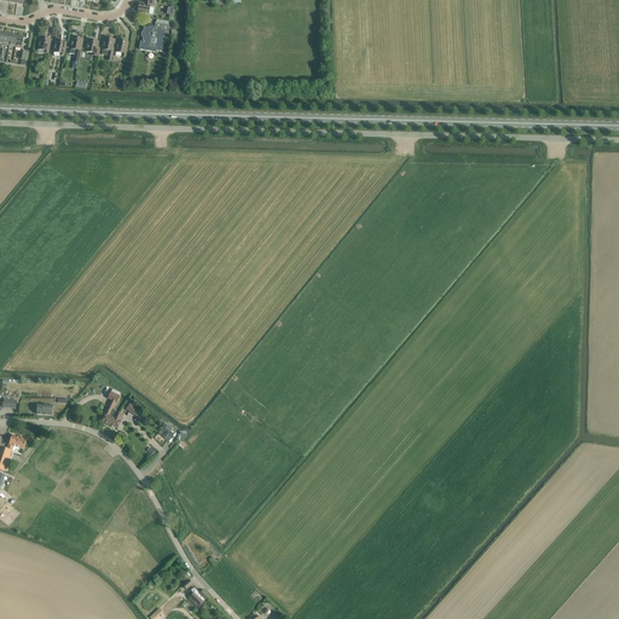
[(156,0),(144,0),(144,4),(139,3),(138,12),(149,15),(150,7),(155,9),(156,0)]
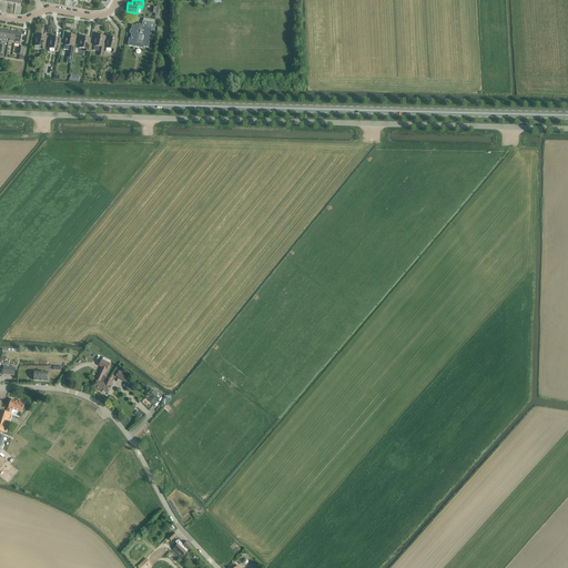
[(132,30),(131,39),(129,39),(128,46),(143,49),(144,47),(149,48),(152,29),(154,30),(155,23),(143,21),(142,26),(137,24),(137,26),(132,26),(131,30),(132,30)]
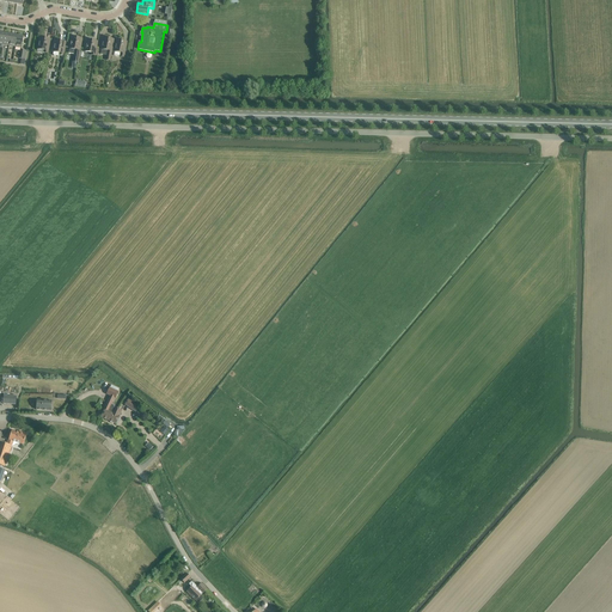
[(50,40),(47,38),(40,37),(37,51),(38,53),(43,53),(44,53),(48,54),(50,40)]
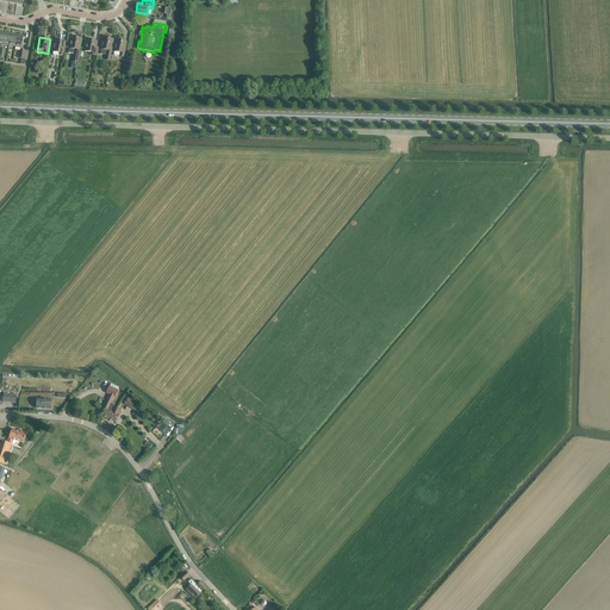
[(72,37),(69,49),(68,54),(74,55),(73,62),(78,63),(80,53),(80,49),(82,39),(72,37)]
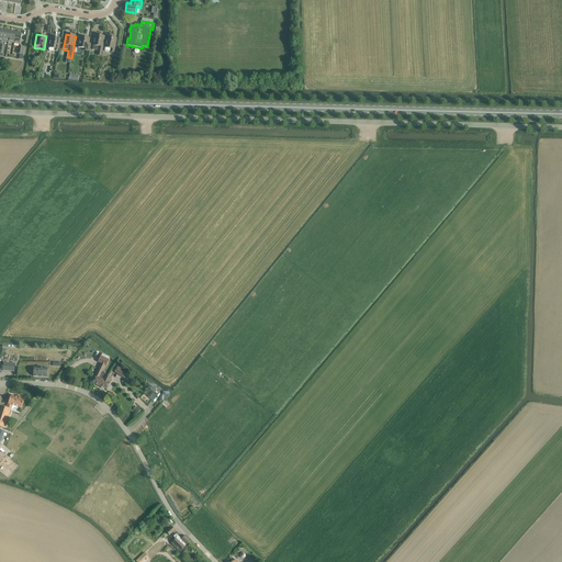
[(97,48),(99,48),(98,56),(101,56),(104,36),(94,35),(93,45),(92,49),(93,49),(96,51),(97,49),(97,48)]
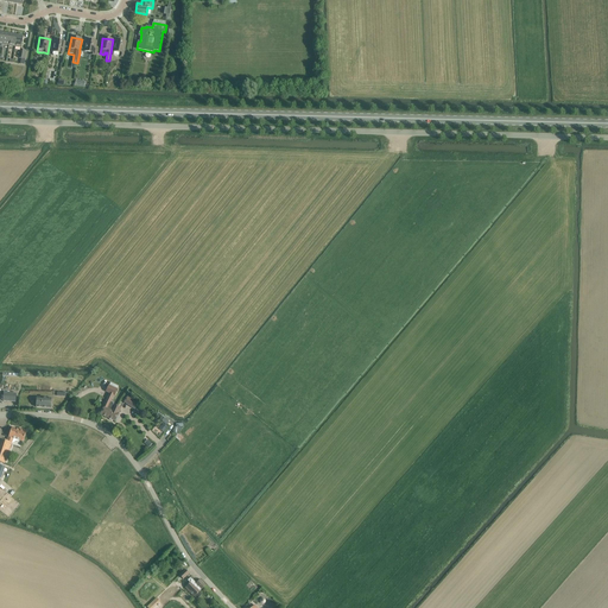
[(87,39),(86,45),(84,51),(92,52),(90,55),(95,56),(96,48),(97,42),(87,39)]
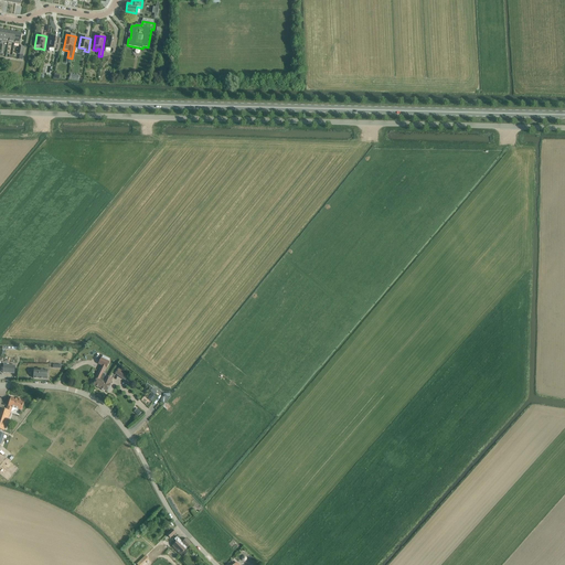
[(51,38),(50,43),(49,48),(50,48),(49,50),(50,51),(54,52),(54,51),(59,52),(61,39),(51,38)]
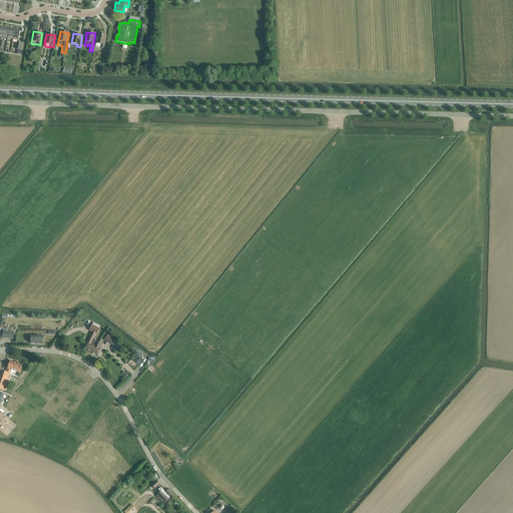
[(97,34),(95,43),(95,46),(96,47),(104,48),(106,35),(97,34)]
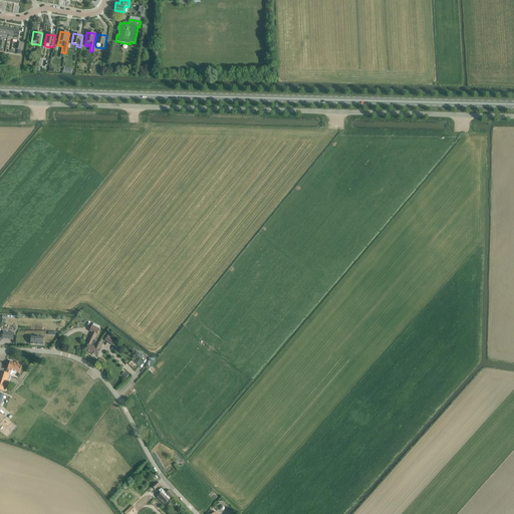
[(92,325),(89,331),(92,332),(96,334),(97,334),(99,329),(99,328),(92,325)]
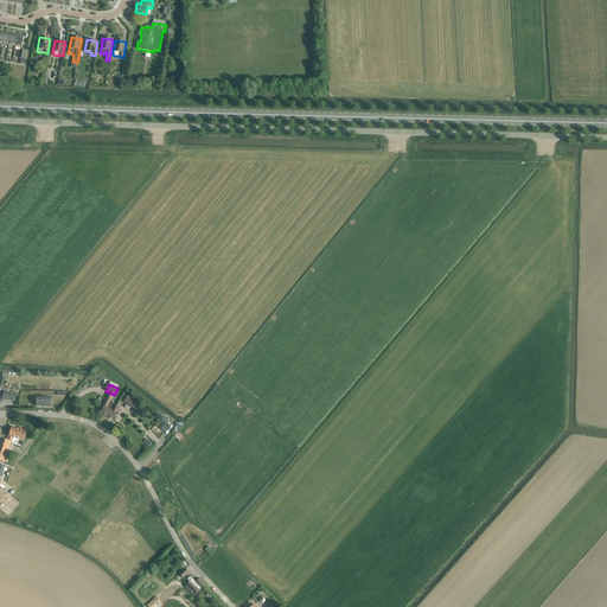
[(17,393),(4,391),(2,401),(16,402),(17,393)]
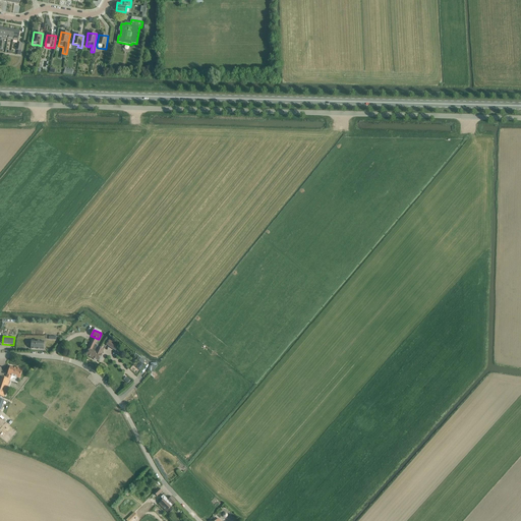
[(116,351),(119,346),(110,340),(107,344),(116,351)]
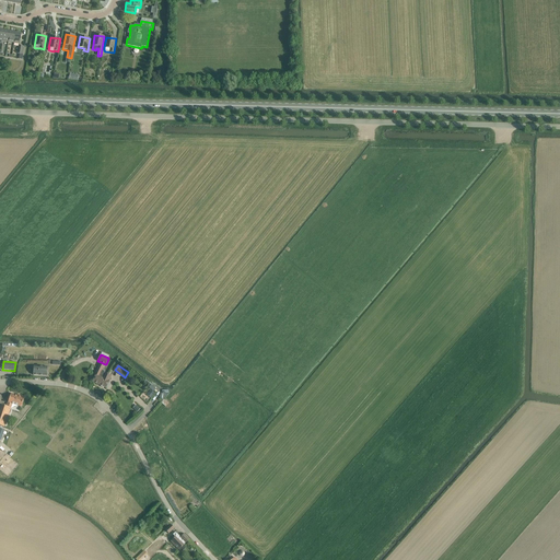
[(34,373),(33,375),(47,375),(47,366),(34,366),(34,368),(33,369),(33,372),(34,373)]
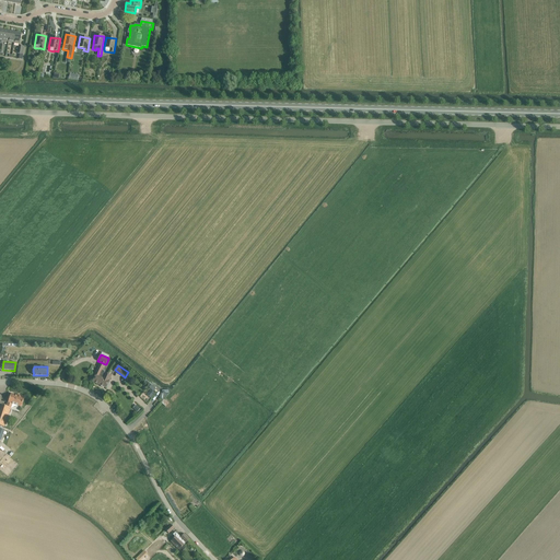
[(96,375),(95,376),(93,382),(101,385),(103,381),(104,381),(107,374),(105,372),(105,371),(98,369),(95,374),(96,375)]
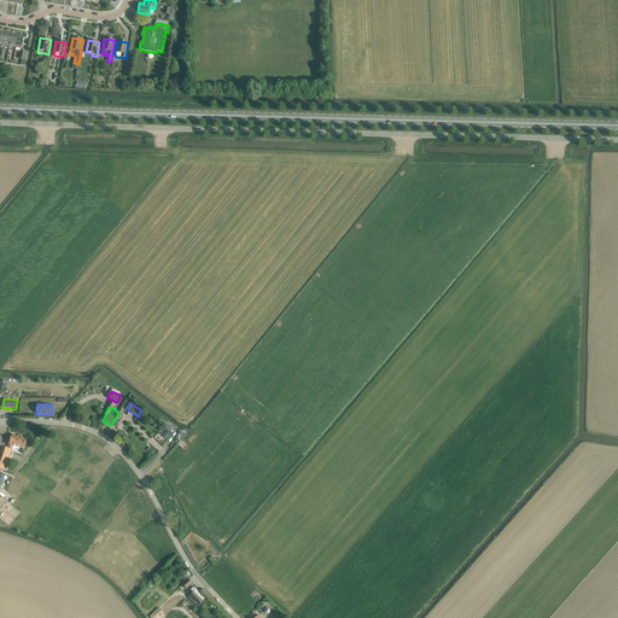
[(114,420),(111,425),(117,429),(117,427),(118,427),(120,427),(121,425),(121,424),(120,423),(121,419),(123,415),(118,413),(115,420),(114,420)]
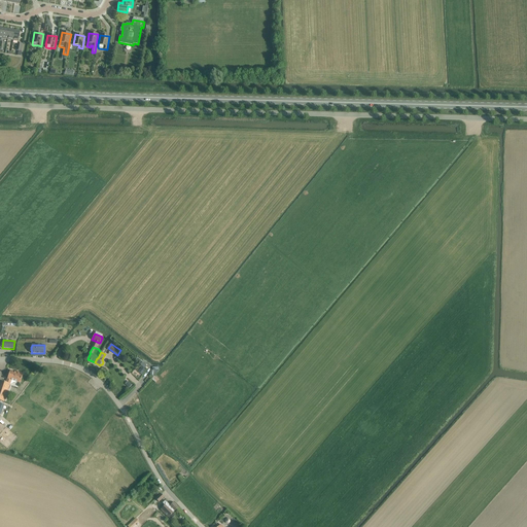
[(21,383),(22,380),(23,375),(10,371),(6,383),(0,380),(0,399),(5,402),(12,380),(21,383)]
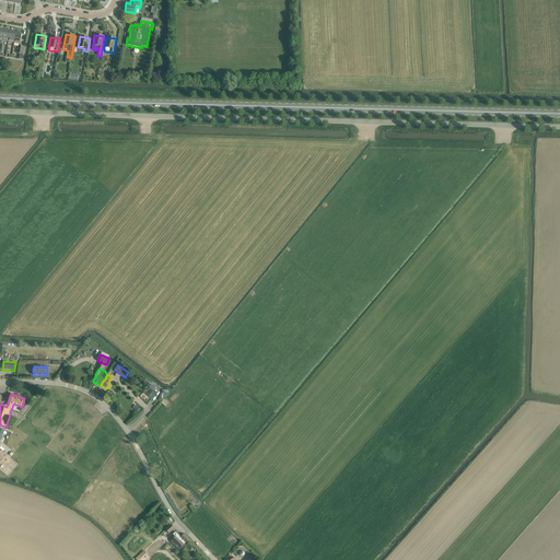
[(184,545),(185,543),(189,539),(185,534),(184,534),(183,535),(181,537),(176,532),(173,534),(175,537),(171,541),(178,549),(184,545)]
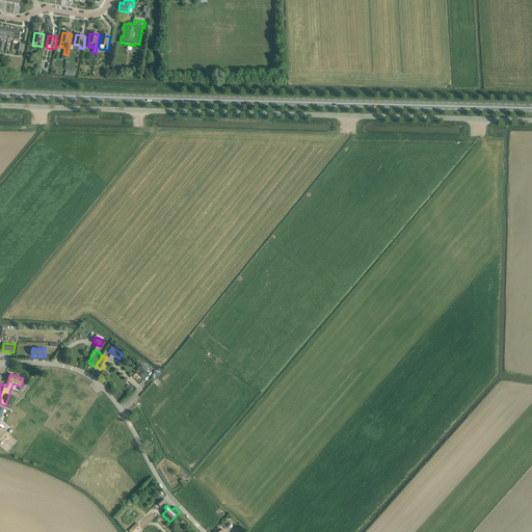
[(128,531),(134,531),(140,526),(137,523),(128,531)]
